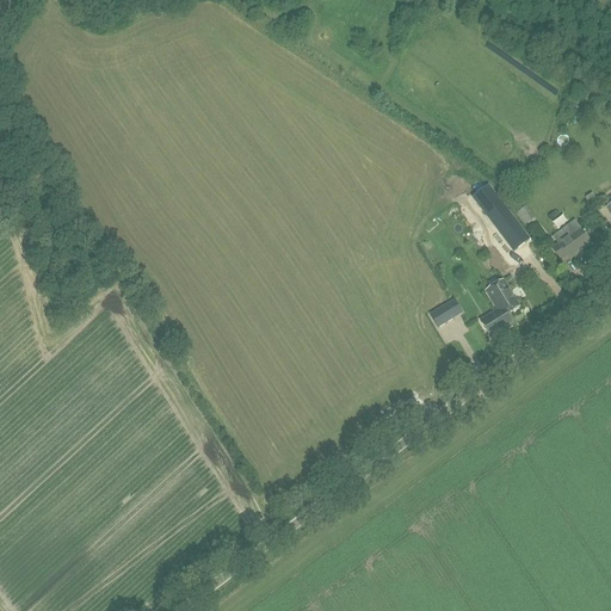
[(523,210),(528,207),(518,193),(513,196),(523,210)]
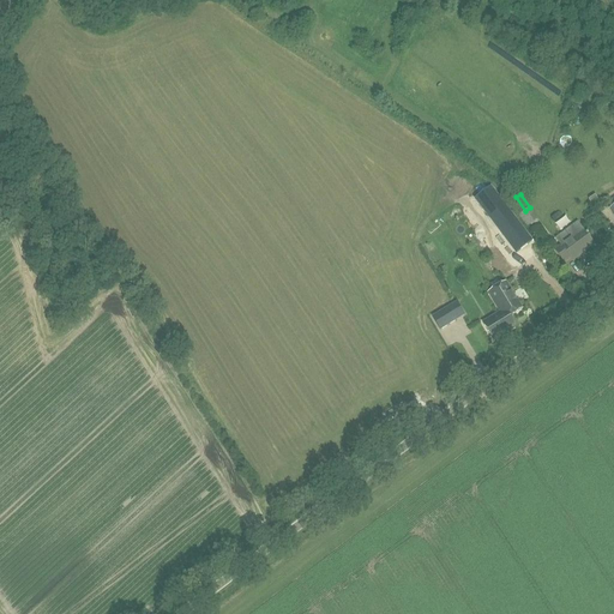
[(533,241),(499,198),(483,211),(516,253),(533,241)]
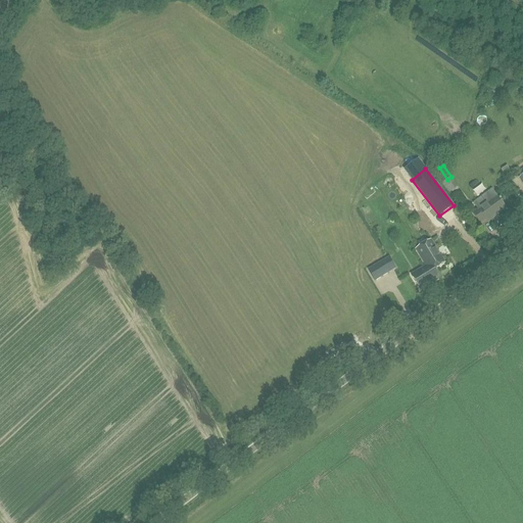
[(456,178),(447,182),(453,196),(462,192),(456,178)]
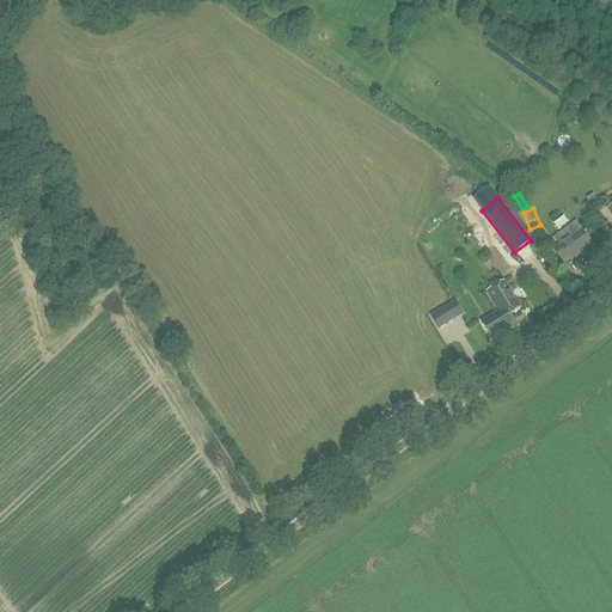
[(583,233),(581,230),(552,250),(562,262),(568,257),(570,261),(580,254),(579,252),(591,243),(585,236),(586,234),(585,233),(583,233)]
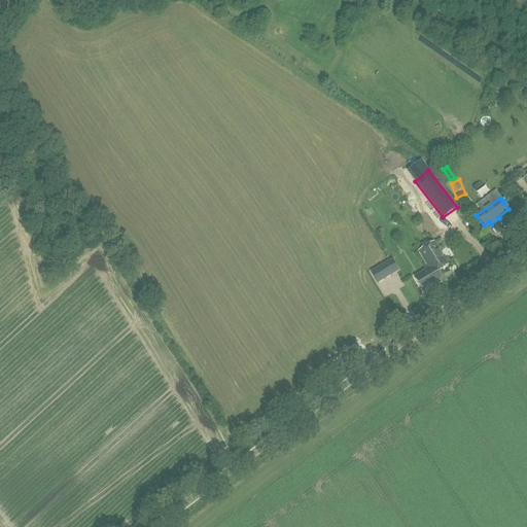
[(429,269),(432,274),(436,271),(436,272),(447,265),(431,243),(417,252),(429,269)]
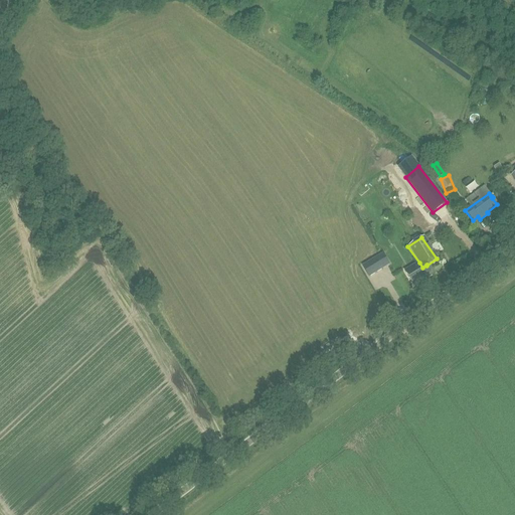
[(369,277),(383,269),(376,258),(362,266),(369,277)]
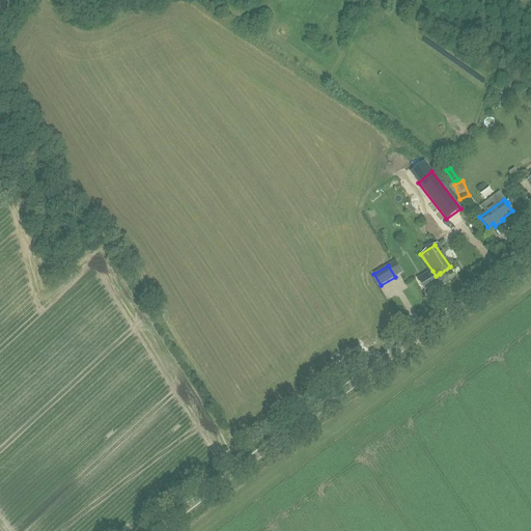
[(446,282),(440,274),(440,273),(436,276),(432,271),(417,281),(427,295),(446,282)]
